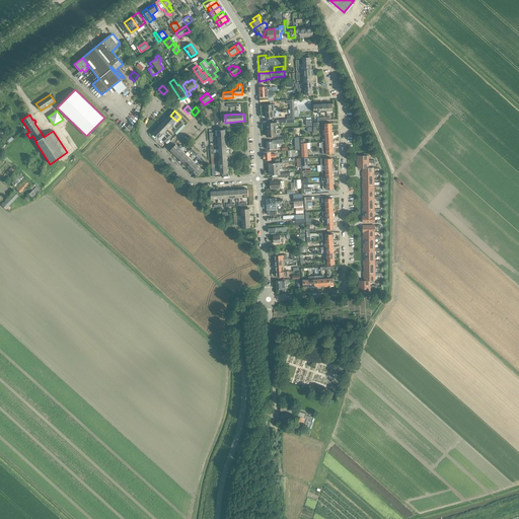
[(176,121),(170,116),(166,120),(172,126),(176,121)]
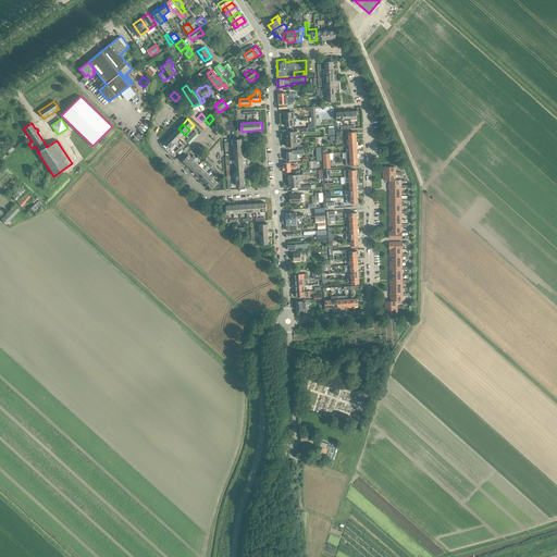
[(308,132),(308,131),(317,131),(317,127),(308,127),(297,128),(297,132),(286,132),(286,136),(285,136),(285,138),(286,139),(297,138),(297,135),(300,135),(300,132),(308,132)]
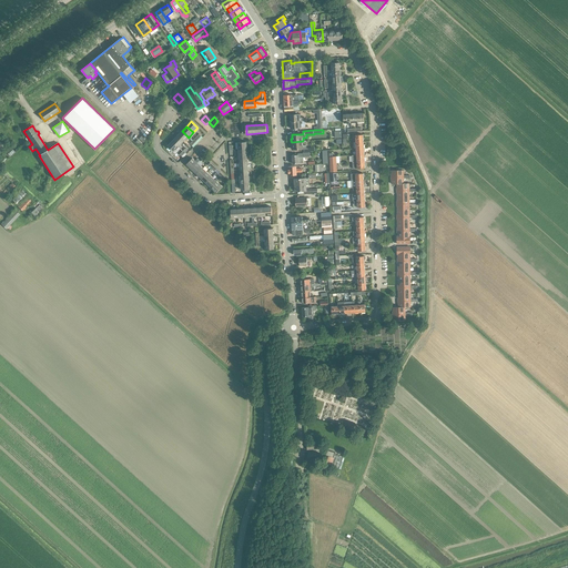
[(189,138),(182,131),(178,137),(183,142),(189,138)]
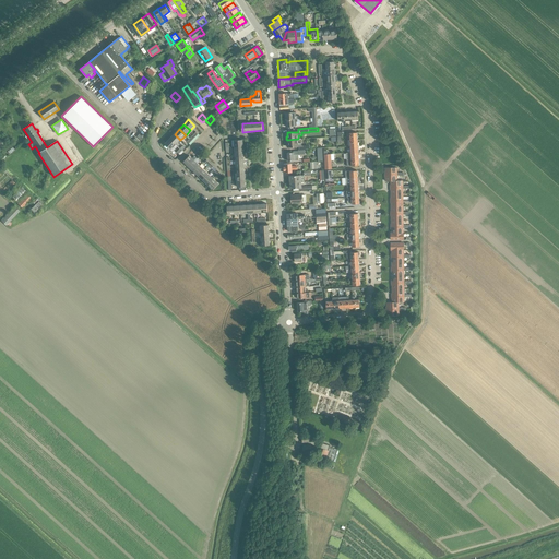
[(180,140),(175,134),(170,139),(176,144),(180,140)]
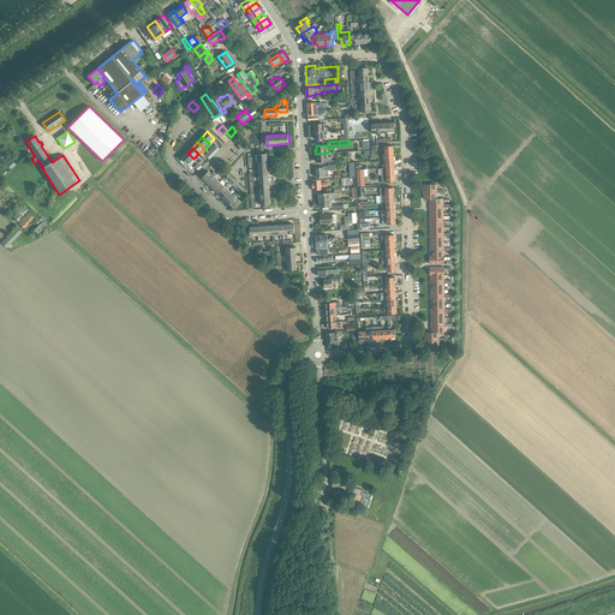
[(193,159),(187,153),(181,159),(189,165),(193,159)]
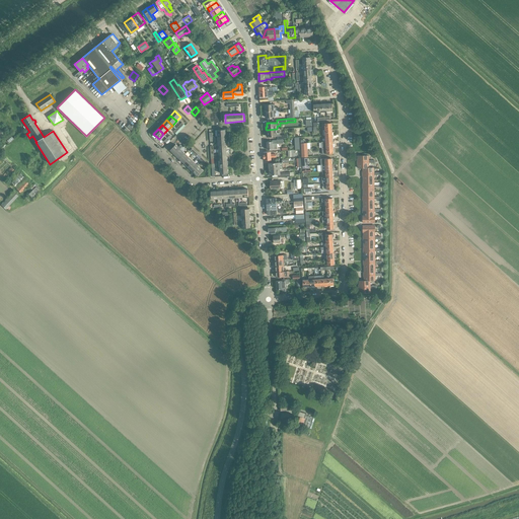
[(277,129),(267,130),(266,131),(267,133),(267,134),(268,136),(278,136),(278,139),(288,138),(288,135),(280,135),(280,133),(277,133),(277,129)]
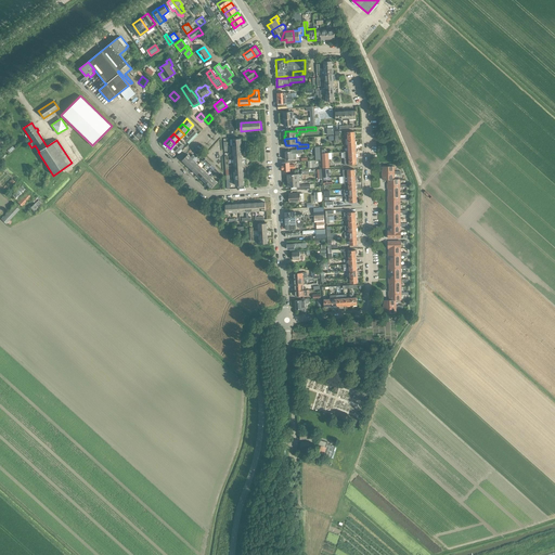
[(297,153),(302,153),(305,153),(304,150),(302,150),(297,150),(291,150),(291,152),(286,152),(286,159),(297,159),(297,153)]
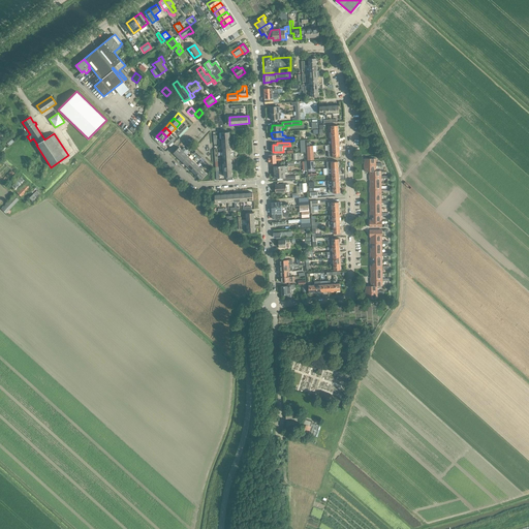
[(175,153),(179,157),(185,152),(180,147),(175,153)]
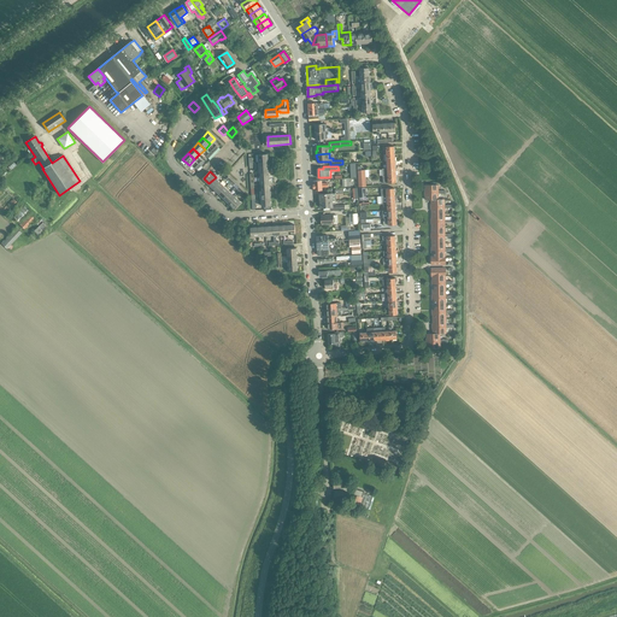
[(216,177),(209,183),(213,189),(221,182),(216,177)]
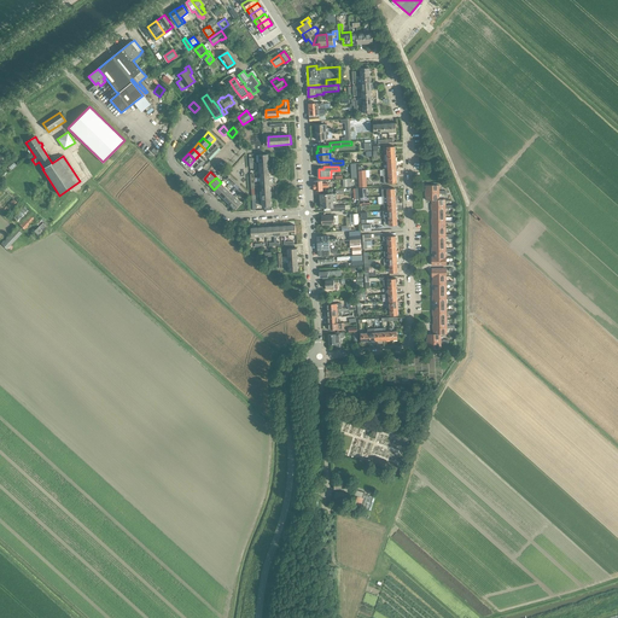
[(221,182),(214,190),(220,194),(226,187),(223,185),(221,182)]
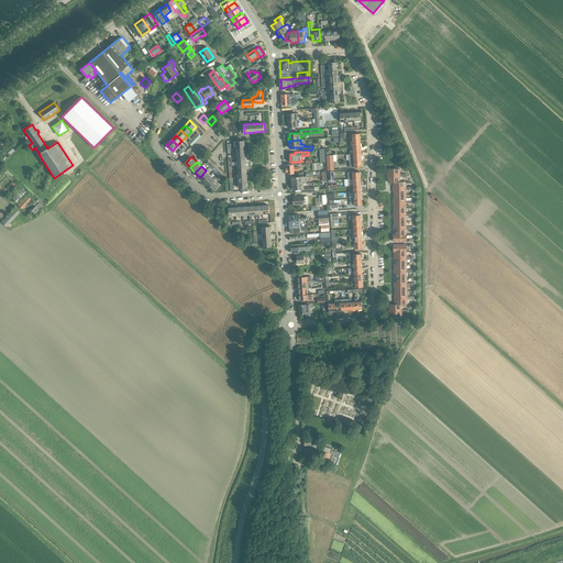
[(205,181),(211,175),(210,175),(211,174),(207,169),(206,170),(200,177),(205,181)]
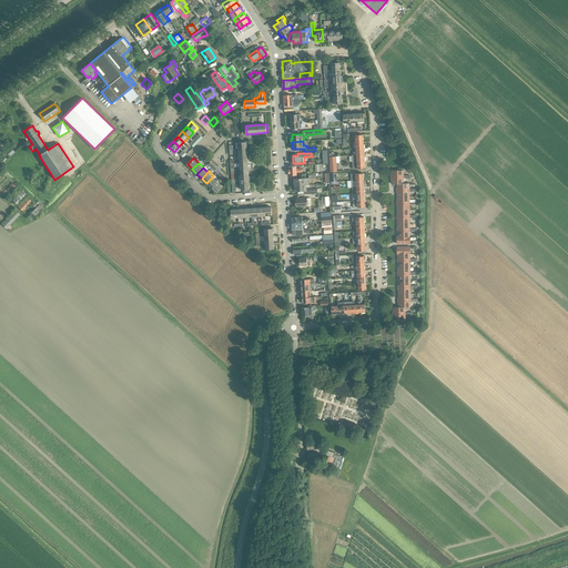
[(213,176),(206,183),(212,188),(217,182),(213,176)]
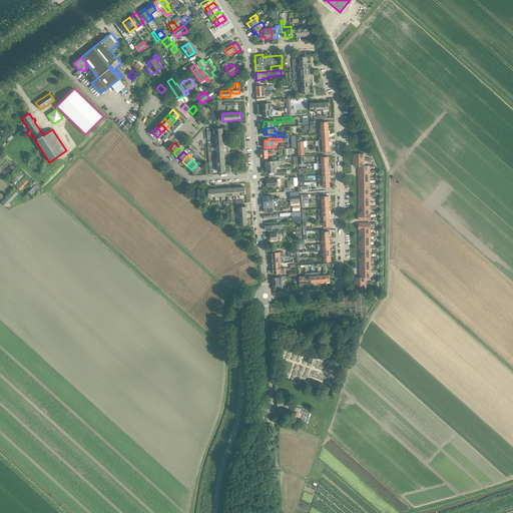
[(2,173),(7,178),(15,169),(10,164),(2,173)]
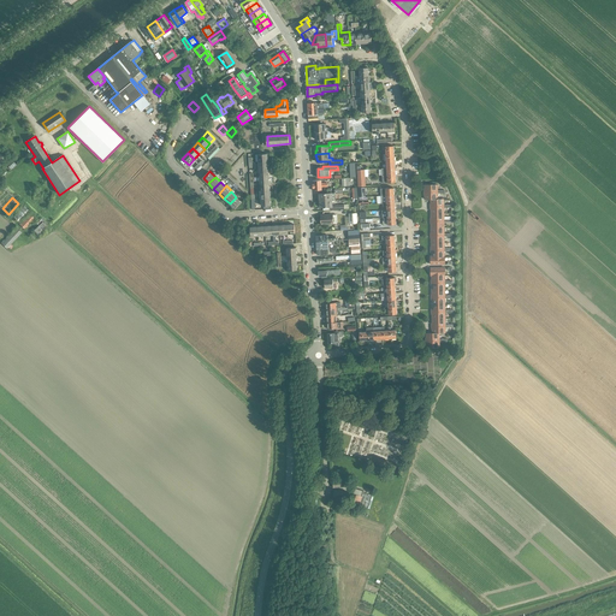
[(236,197),(230,203),(235,209),(242,202),(236,197)]
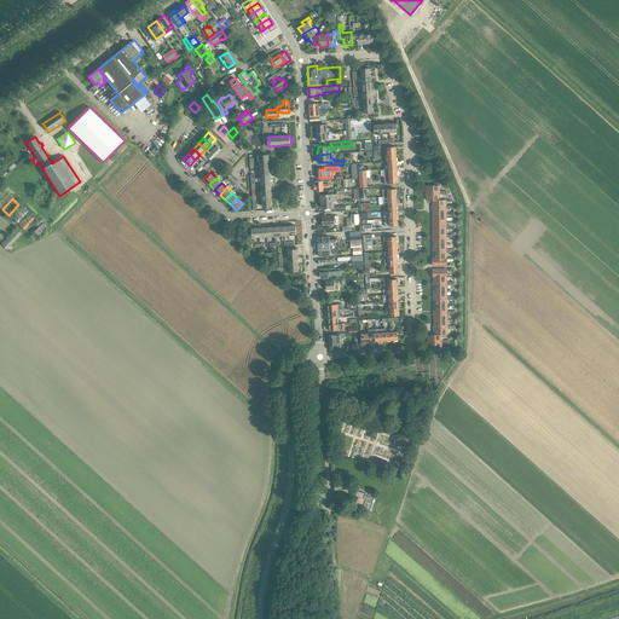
[(337,201),(322,202),(323,208),(333,208),(333,210),(352,209),(351,206),(337,206),(337,207),(335,207),(335,203),(337,203),(337,201)]
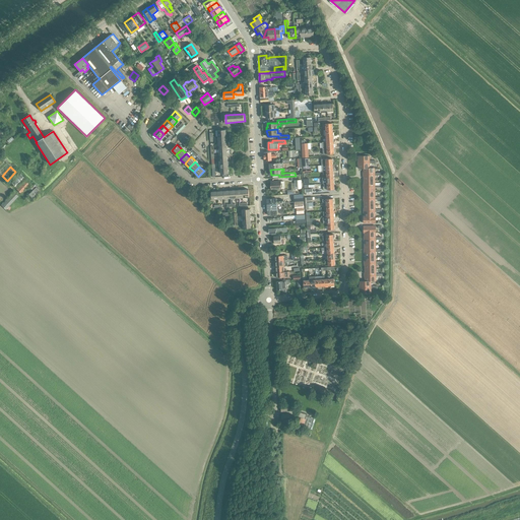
[(16,188),(25,178),(20,174),(11,183),(16,188)]
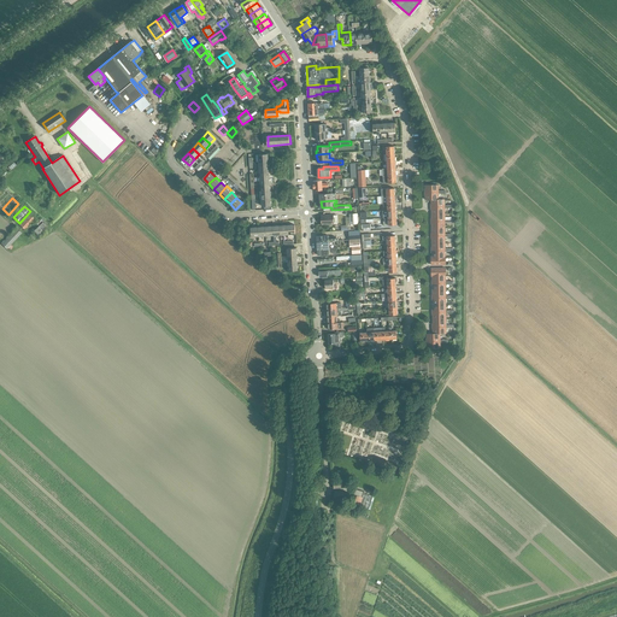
[(25,230),(35,219),(29,213),(19,224),(25,230)]
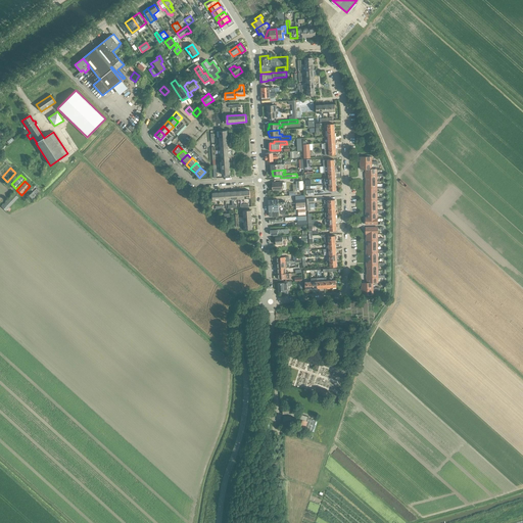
[(36,189),(28,196),(32,200),(40,193),(36,189)]
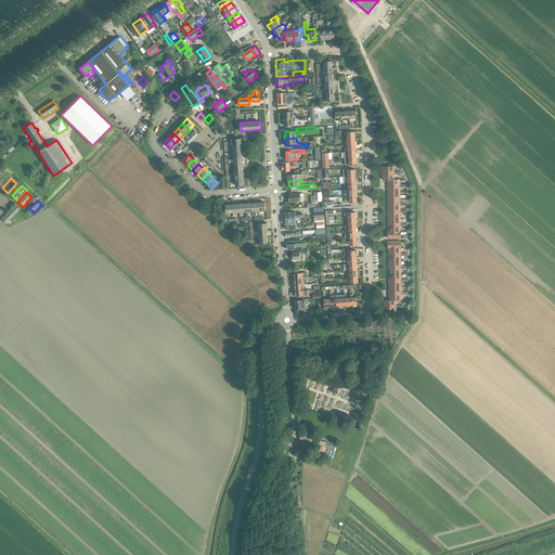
[(20,209),(14,205),(1,219),(7,223),(20,209)]
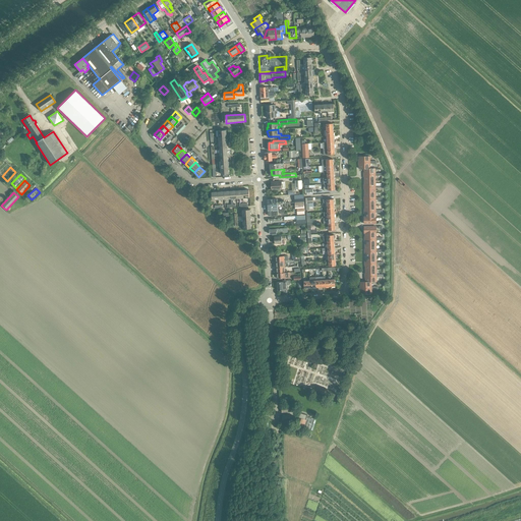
[(295,203),(304,201),(303,194),(294,194),(295,203)]
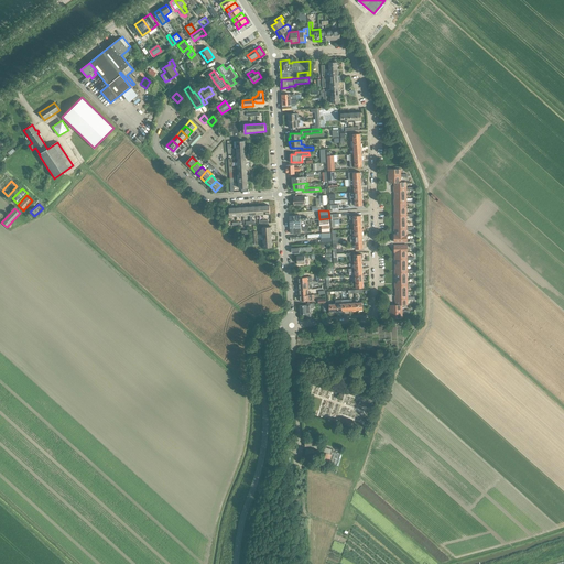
[(339,214),(331,214),(332,224),(332,226),(335,226),(339,226),(339,224),(339,217),(339,214)]
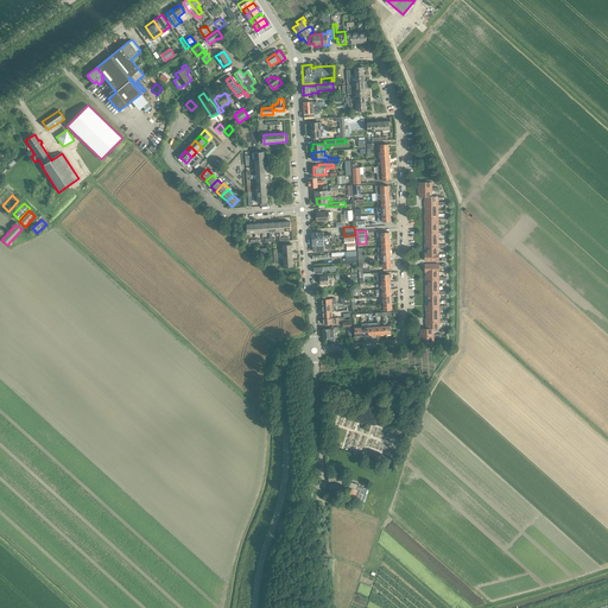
[(356,251),(347,252),(347,261),(356,261),(358,261),(356,251)]
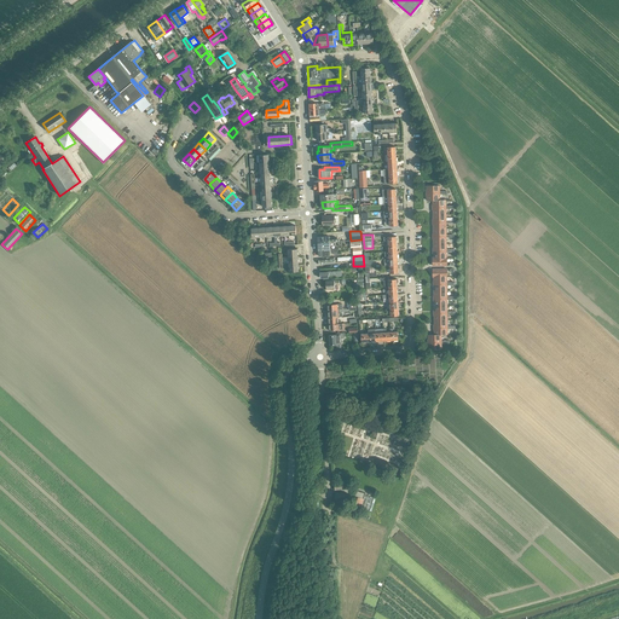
[(330,345),(336,343),(337,350),(341,350),(341,343),(341,337),(345,337),(345,333),(336,334),(336,335),(330,335),(330,345)]
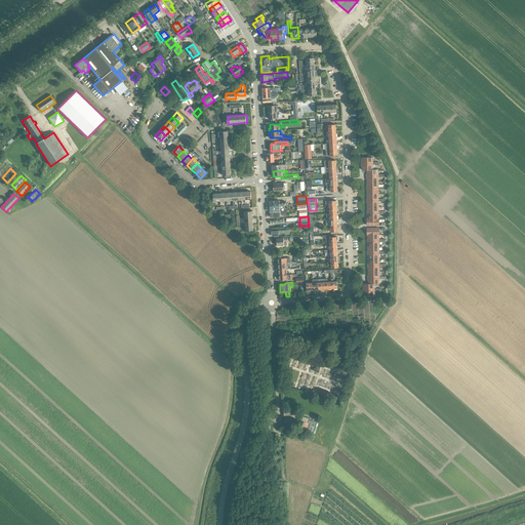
[(311,418),(303,416),(301,420),(303,420),(300,428),(298,427),(297,433),(304,435),(305,430),(307,430),(306,432),(315,435),(319,422),(310,419),(311,418)]
